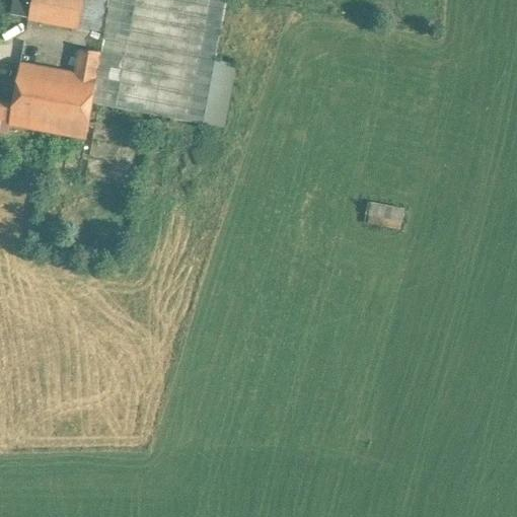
[(30,0),(27,17),(77,26),(82,0),(30,0)]
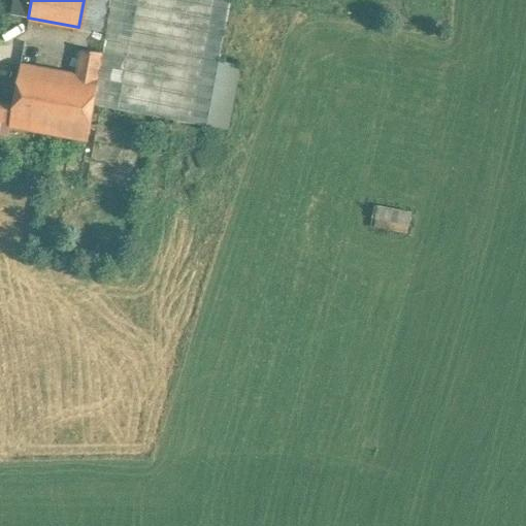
[(109,0),(100,52),(95,77),(99,77),(94,105),(206,126),(229,0),(109,0)]
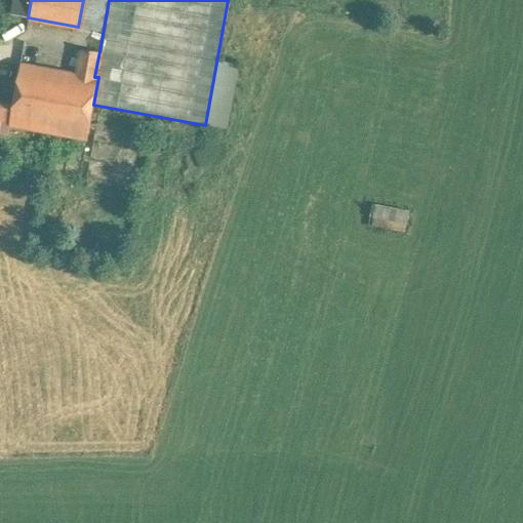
[(34,22),(28,62),(31,63),(33,53),(52,56),(56,26),(34,22)]
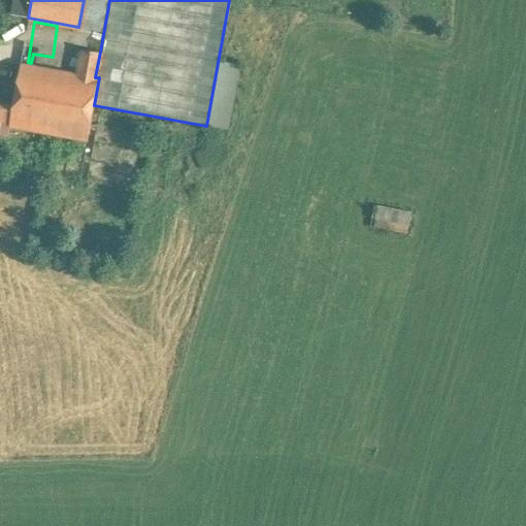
[(14,103),(9,128),(88,142),(94,105),(99,77),(95,77),(100,52),(79,48),(75,73),(20,63),(11,103),(14,103)]
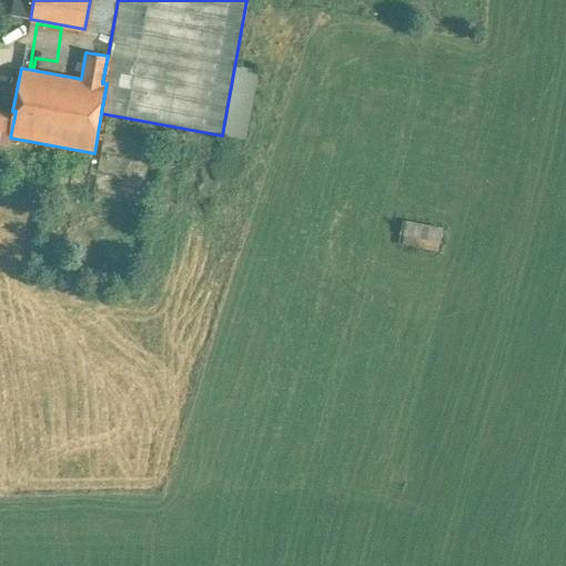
[(0,142),(9,144),(10,138),(16,111),(12,111),(0,108),(0,142)]
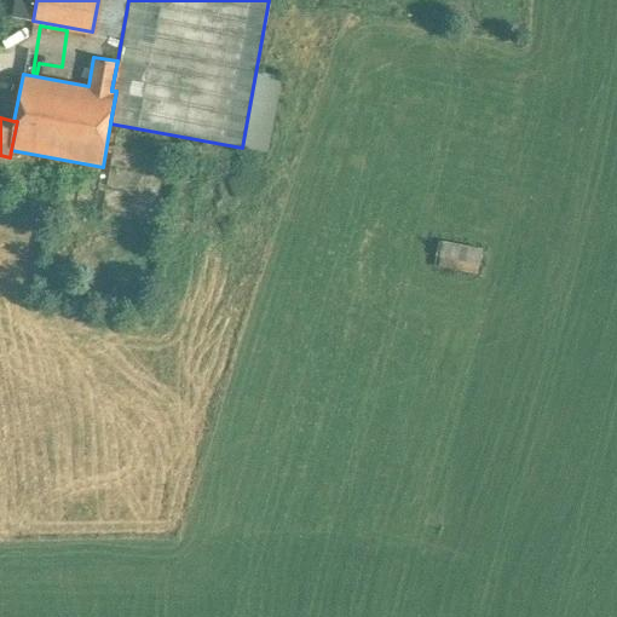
[(438,240),(432,265),(477,274),(482,248),(438,240)]
